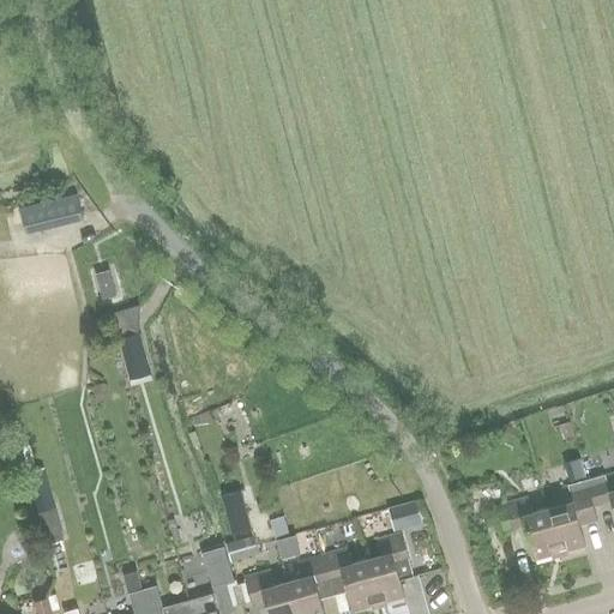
[(41,229),(83,220),(77,194),(35,205),(41,229)]
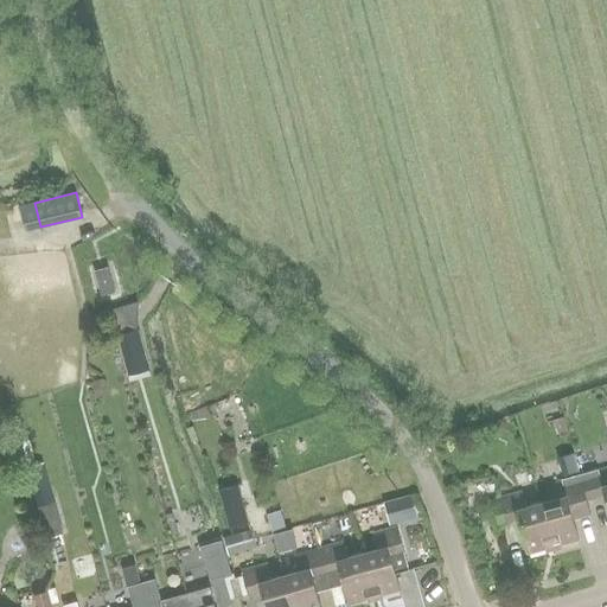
[(101,295),(114,292),(108,267),(94,272),(101,295)]
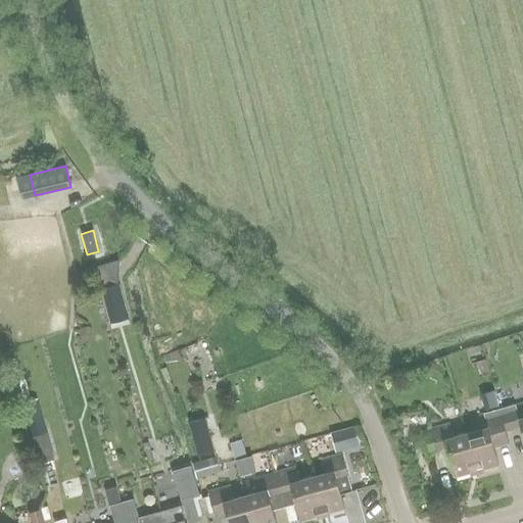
[(117,282),(100,287),(110,323),(128,318),(117,282)]
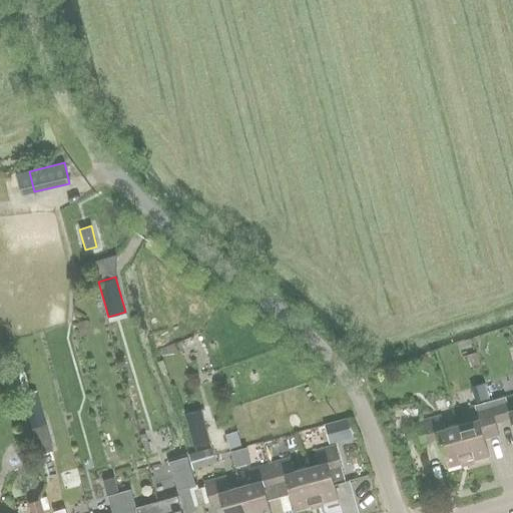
[(35,391),(21,395),(38,455),(52,450),(35,391)]
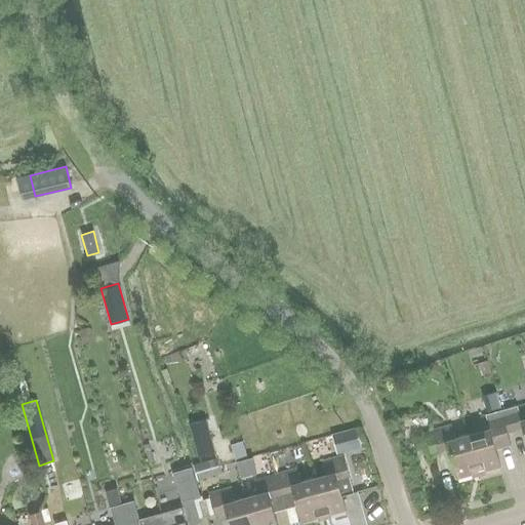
[(524,404),(501,411),(507,433),(522,429),(524,439),(524,404)]
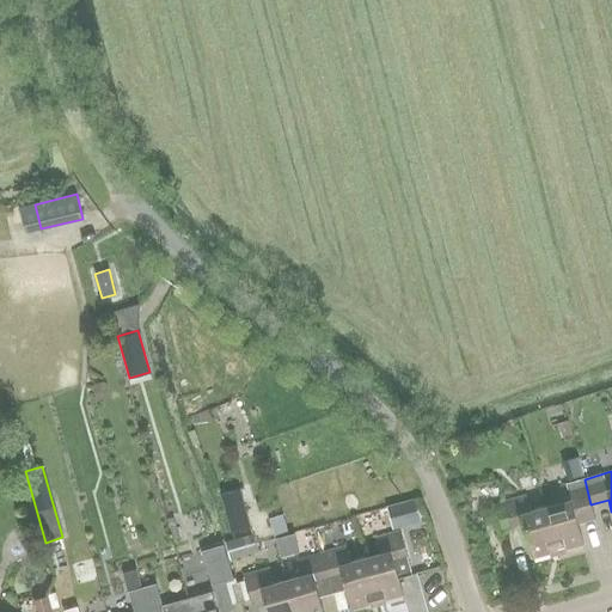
[(574,509),(591,505),(585,479),(555,488),(560,503),(545,507),(558,554),(567,552),(565,549),(583,544),(574,509)]
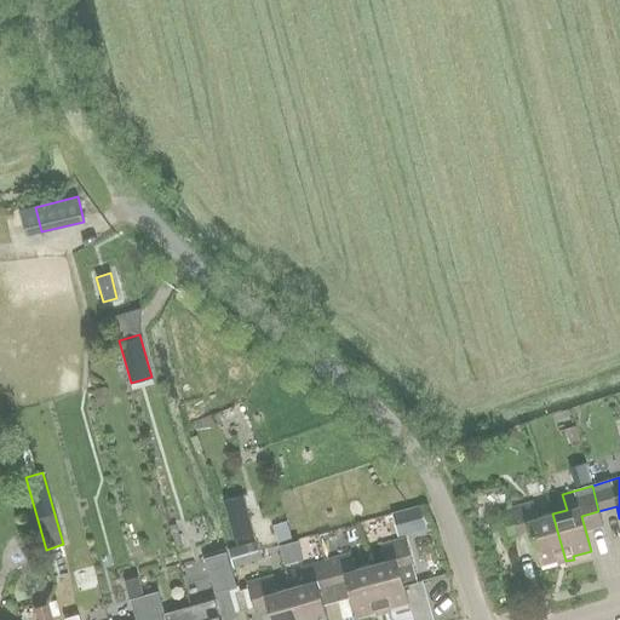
[(244,494),(224,499),(229,516),(235,539),(253,534),(247,511),(244,494)]
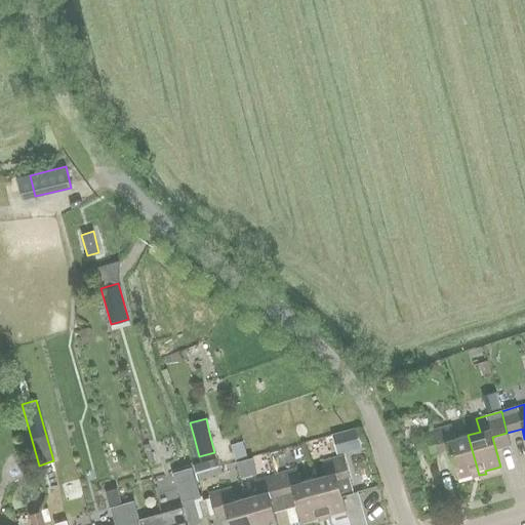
[(479,475),(468,435),(455,438),(451,425),(426,432),(432,453),(447,449),(455,479),(471,475),(472,477),(479,475)]
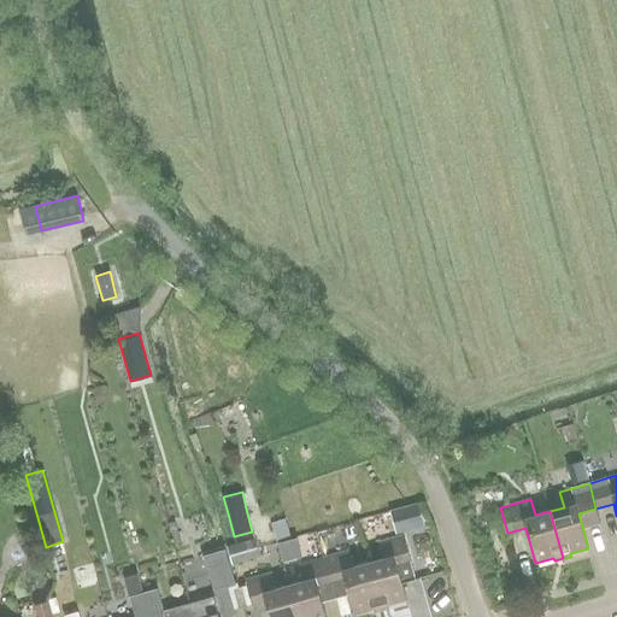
[(411,505),(391,511),(395,529),(423,523),(418,504),(411,505)]
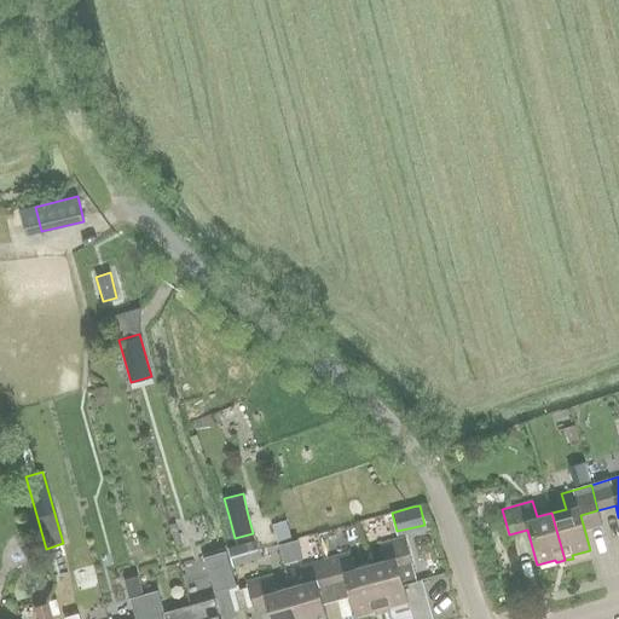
[(278,544),(290,539),(284,521),(272,525),(278,544)]
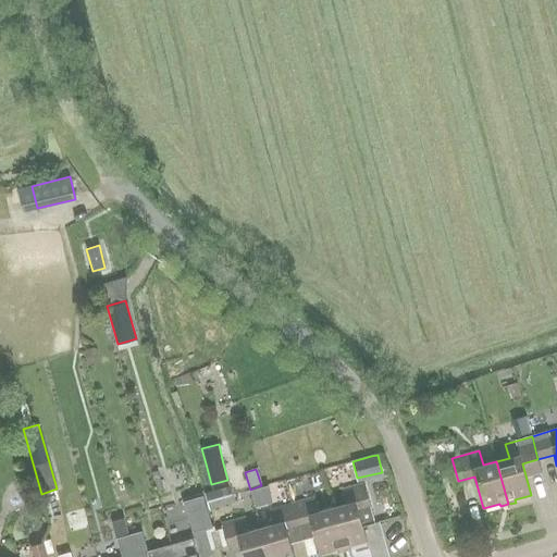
[(332,508),(344,551),(351,548),(350,545),(367,541),(358,510),(370,506),(363,483),(341,490),(345,504),(332,508)]
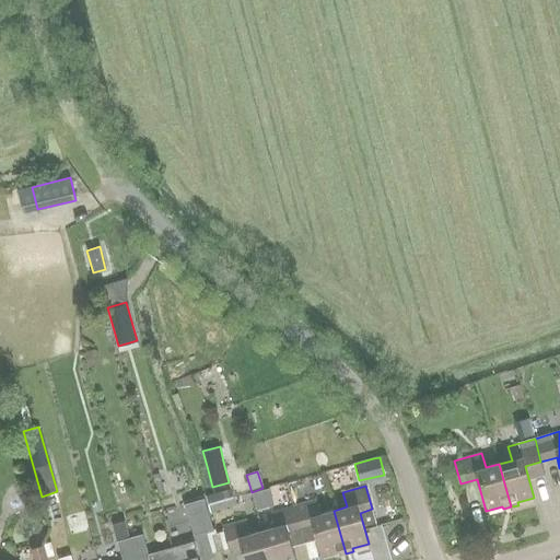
[(211,494),(206,496),(211,512),(235,505),(231,489),(225,490),(211,494)]
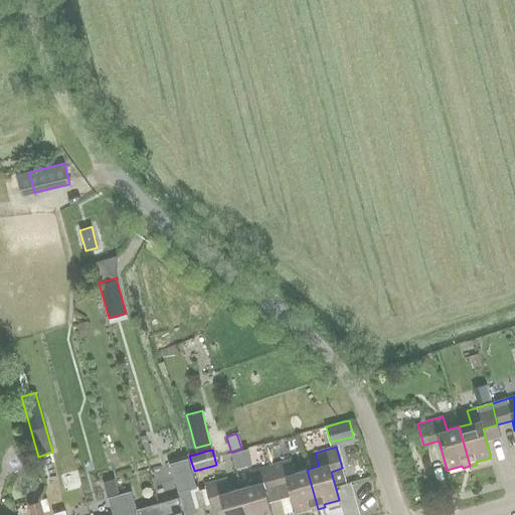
[(189,488),(196,486),(196,485),(188,458),(176,462),(184,489),(189,488)]
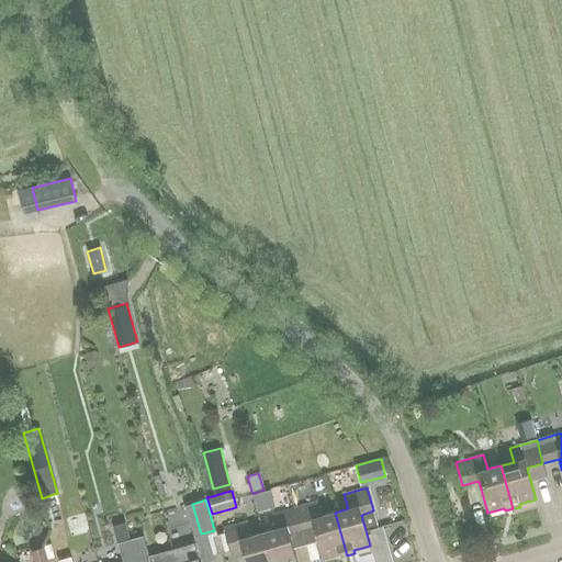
[(347,555),(335,513),(322,516),(317,502),(294,508),(301,531),(314,528),(323,559),(338,554),(339,558),(347,555)]
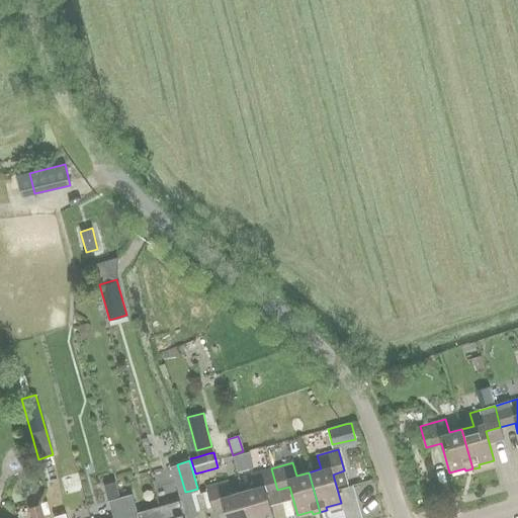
[(273,517),(266,493),(277,490),(271,468),(251,475),(254,488),(242,491),(249,517),(273,517)]
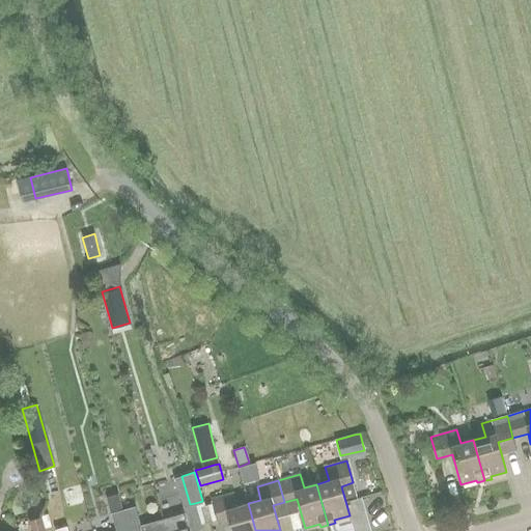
[(255,530),(248,503),(235,506),(232,494),(211,499),(212,504),(216,521),(217,521),(228,518),(231,530),(255,530)]
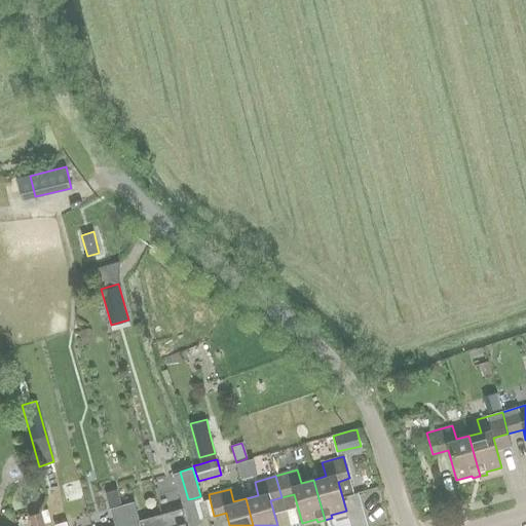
[(200,496),(193,498),(199,520),(207,518),(202,501),(200,495),(200,496)]
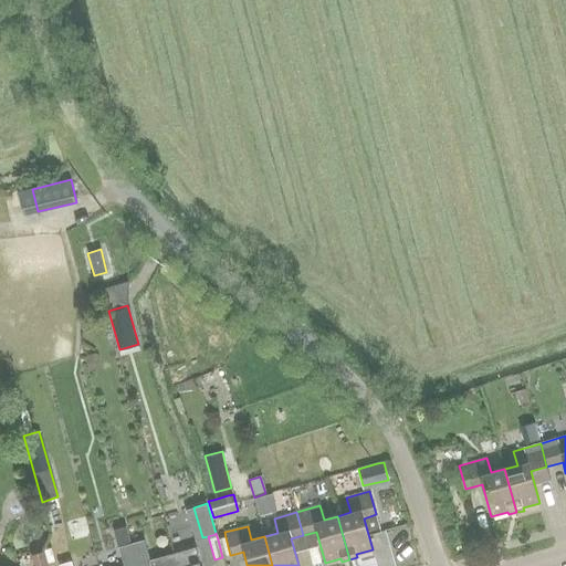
[(174,553),(176,565),(208,565),(216,564),(215,559),(208,536),(195,541),(197,546),(174,553)]
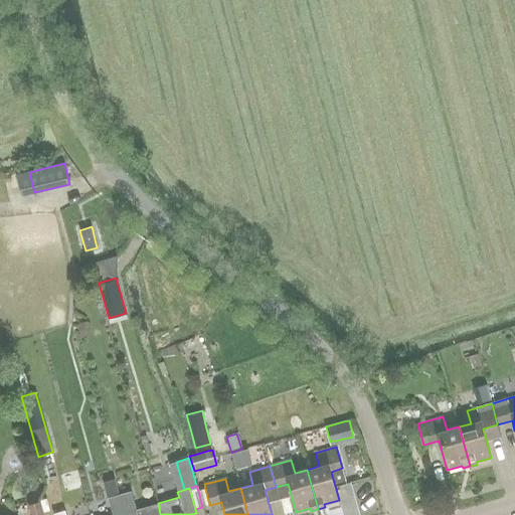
[(205,489),(198,491),(202,507),(209,505),(205,489)]
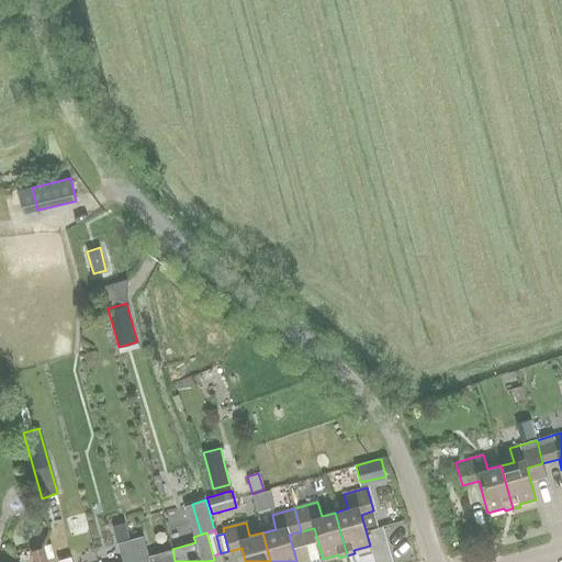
[(175,561),(172,549),(148,555),(143,536),(131,540),(136,561),(175,561)]
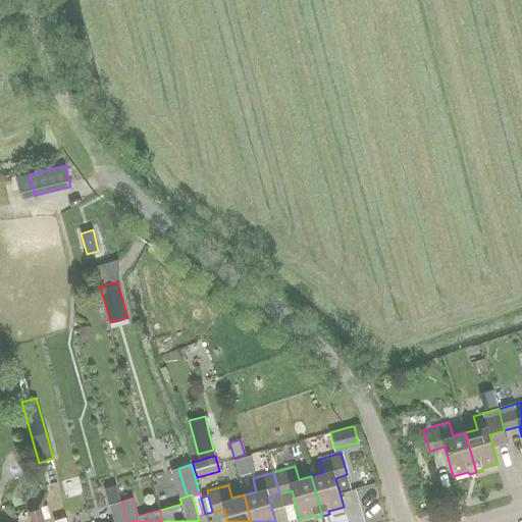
[(126,521),(121,502),(109,505),(113,521),(126,521)]
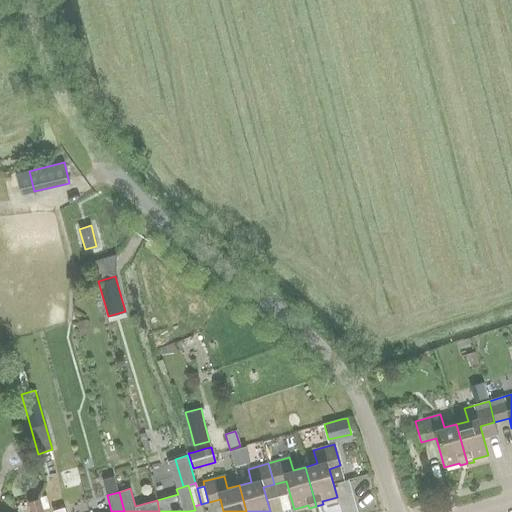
[(30,511),(43,511),(39,498),(28,501),(30,511)]
